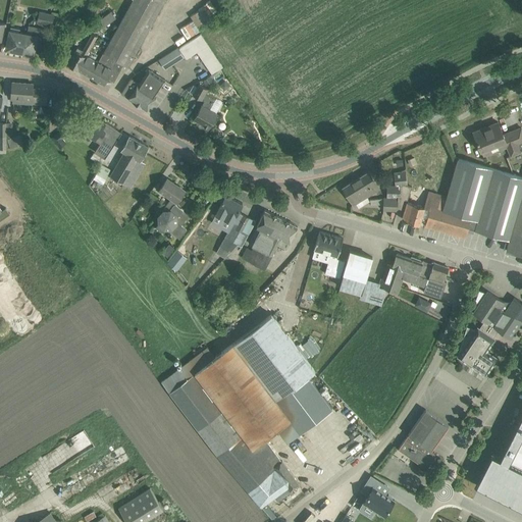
[(92,76),(104,84),(108,79),(114,82),(122,65),(127,68),(133,59),(164,0),(132,0),(133,0),(109,42),(104,52),(110,56),(105,65),(103,64),(98,72),(97,71),(92,76)]
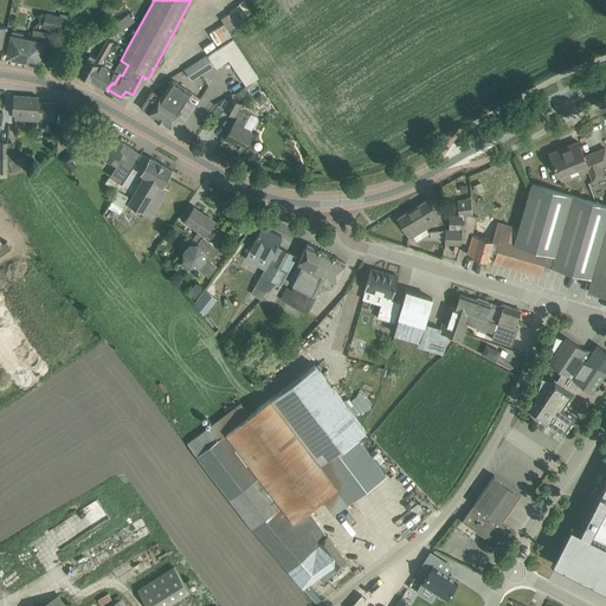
[(220,15),(224,23),(210,32),(216,42),(253,18),(244,1),(220,15)]
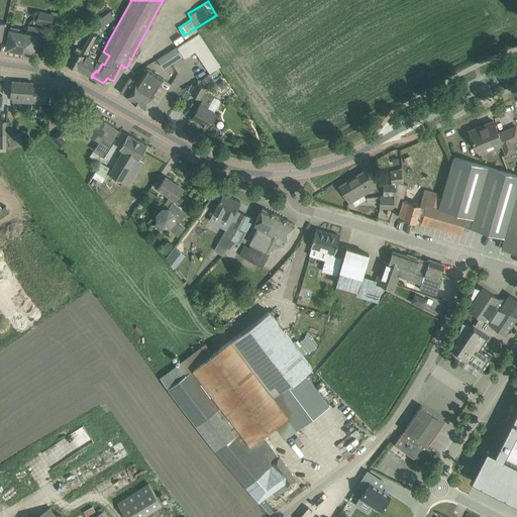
[(36,21),(52,24),(54,13),(38,10),(36,21)]
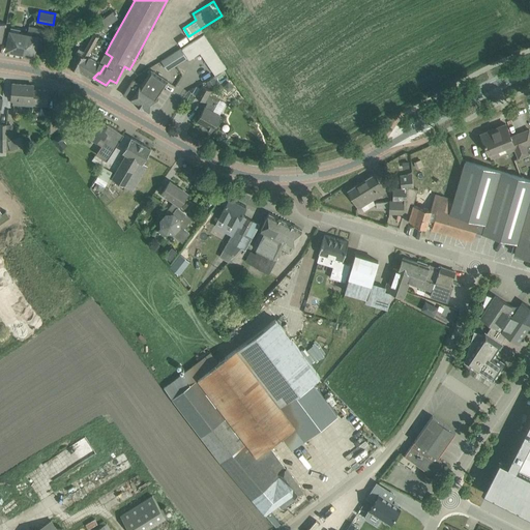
[(99,21),(105,28),(117,19),(112,11),(99,21)]
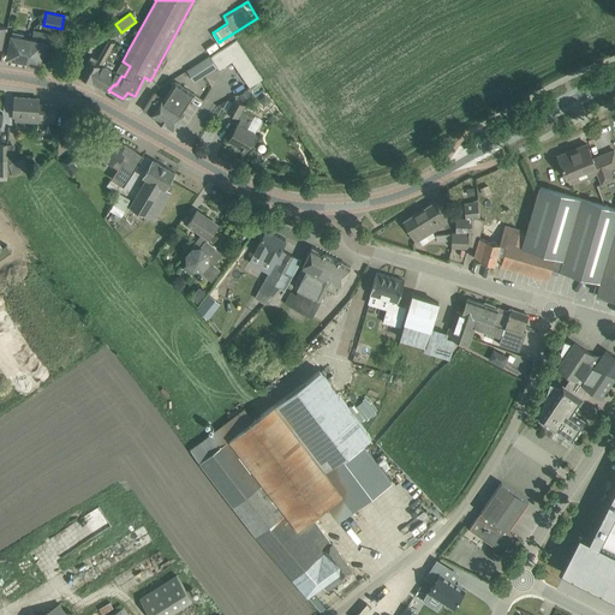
[(33,37),(30,37),(29,41),(31,42),(28,60),(33,61),(33,63),(37,64),(37,63),(40,63),(47,64),(53,34),(34,30),(33,37)]
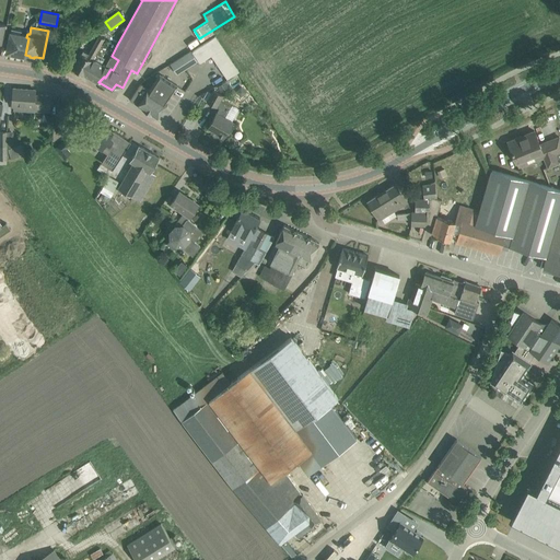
[(11,32),(7,51),(25,55),(28,38),(26,37),(27,34),(21,33),(22,31),(11,28),(11,32)]
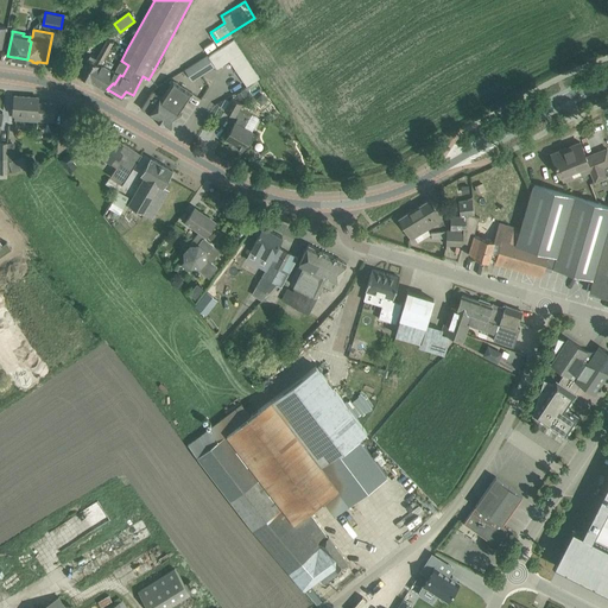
[(78,74),(90,80),(101,63),(113,42),(107,38),(96,57),(90,54),(78,74)]
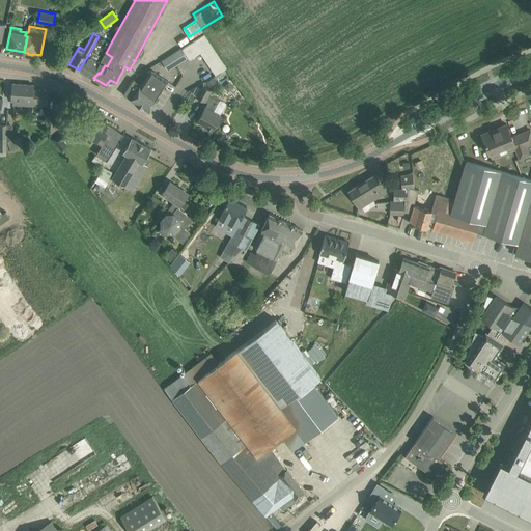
[(190,60),(201,52),(216,75),(227,67),(204,34),(183,49),(190,60)]
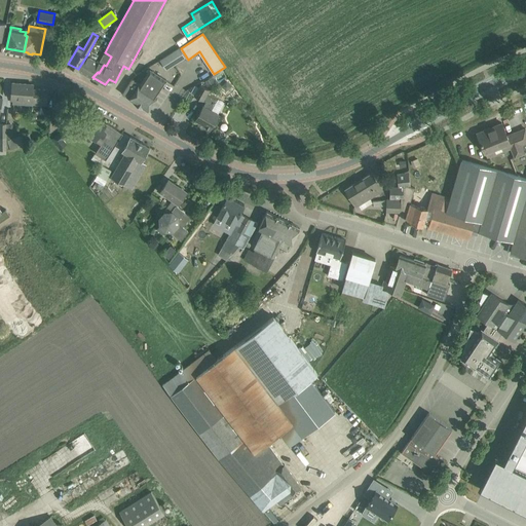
[(166,70),(186,58),(179,47),(160,60),(166,70)]
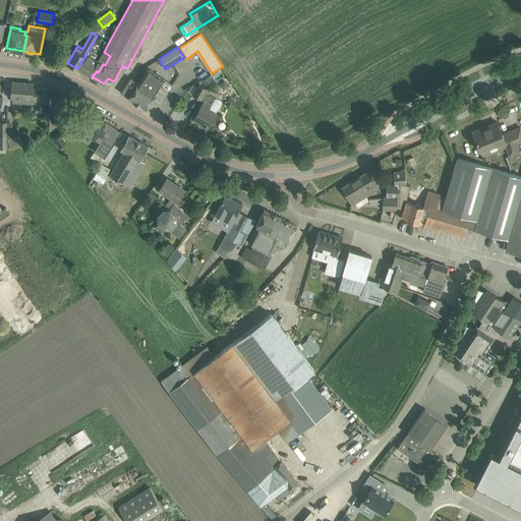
[(77,68),(92,76),(97,71),(98,72),(103,64),(105,65),(110,56),(104,52),(99,61),(87,54),(77,68)]
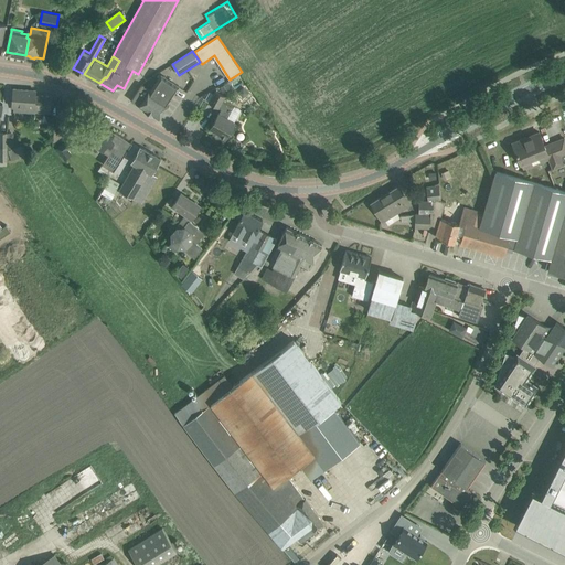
[(142,84),(131,100),(158,118),(179,86),(160,74),(150,89),(142,84)]
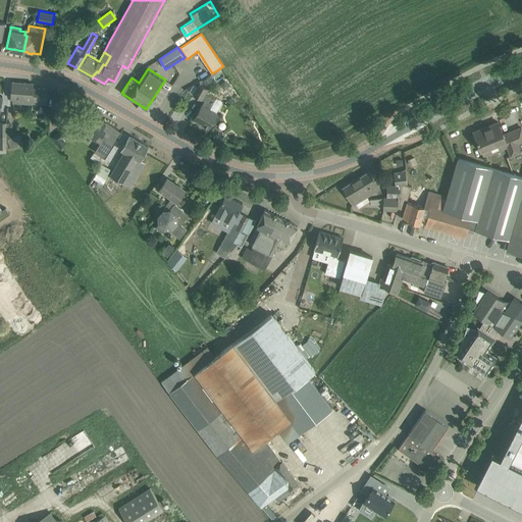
[(203,81),(207,87),(214,82),(210,76),(203,81)]
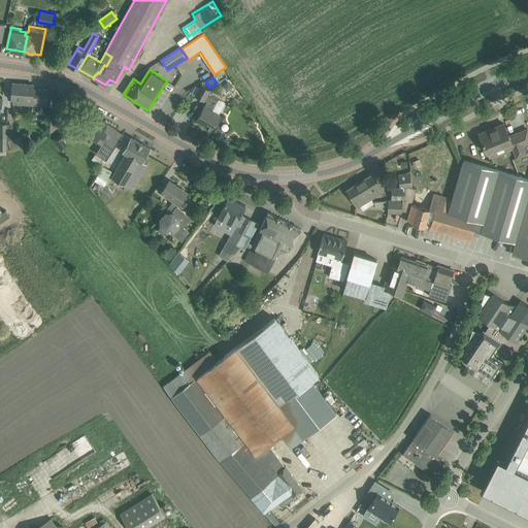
[(13,102),(32,104),(33,93),(32,93),(33,89),(33,85),(12,83),(11,99),(13,99),(13,102)]
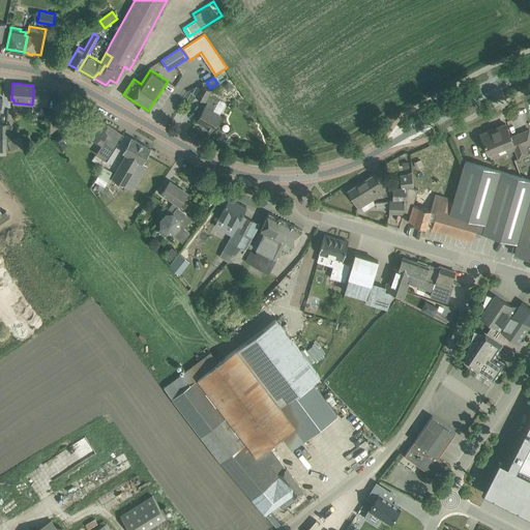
[(197,120),(212,129),(221,115),(213,111),(218,100),(208,94),(211,90),(202,85),(196,95),(205,100),(208,101),(197,120)]
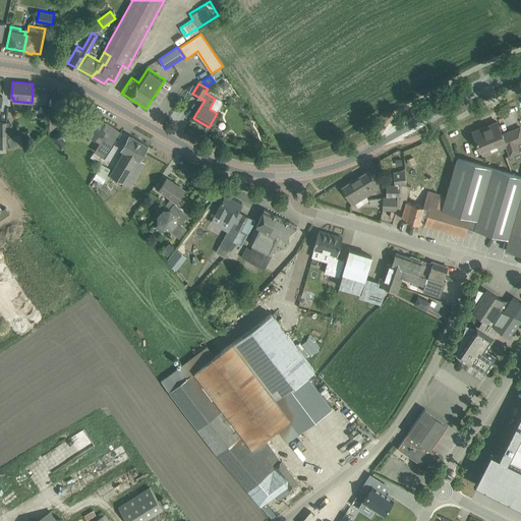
[(32,103),(46,104),(48,89),(33,88),(32,92),(33,92),(32,103)]
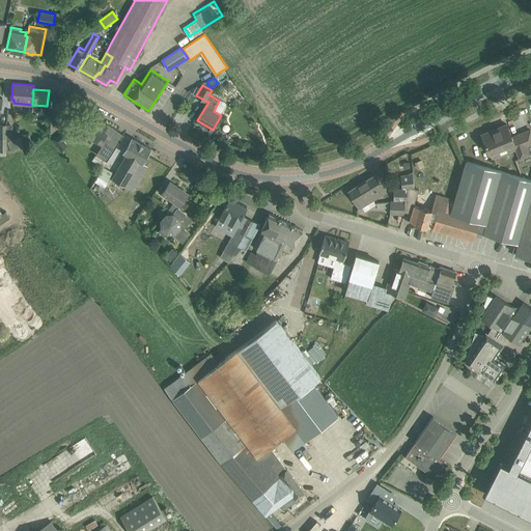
[(73,119),(81,107),(62,95),(55,107),(62,112),(55,122),(65,130),(73,119)]
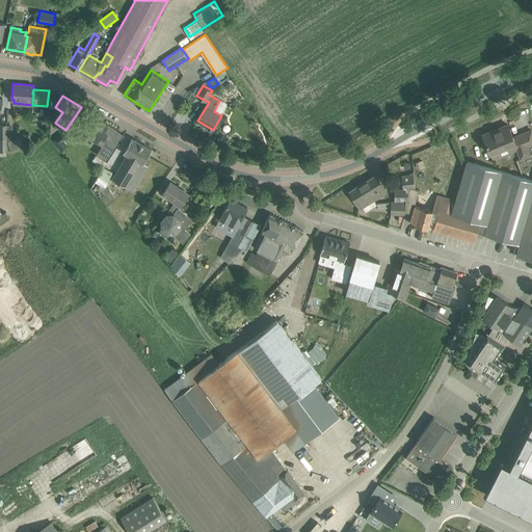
[(86,134),(95,139),(105,123),(90,114),(86,114),(78,128),(75,126),(70,134),(81,142),(86,134)]
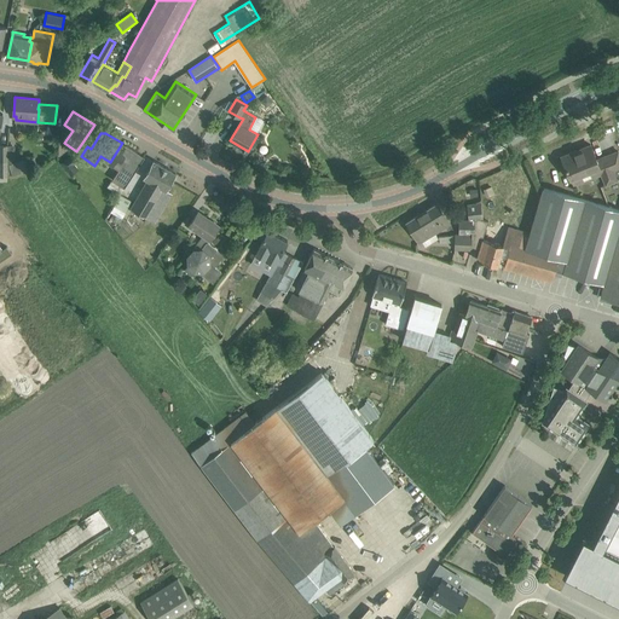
[(122,143),(110,162),(119,168),(113,179),(125,187),(145,156),(126,144),(125,145),(122,143)]
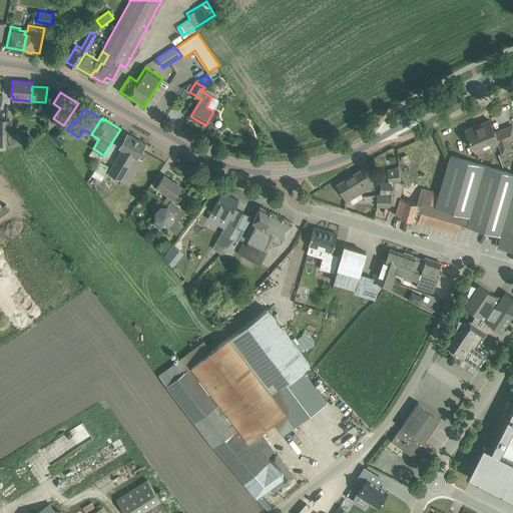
[(466,129),(473,147),(496,138),(502,152),(511,148),(512,146),(512,129),(505,133),(503,128),(494,132),(489,119),(466,129)]
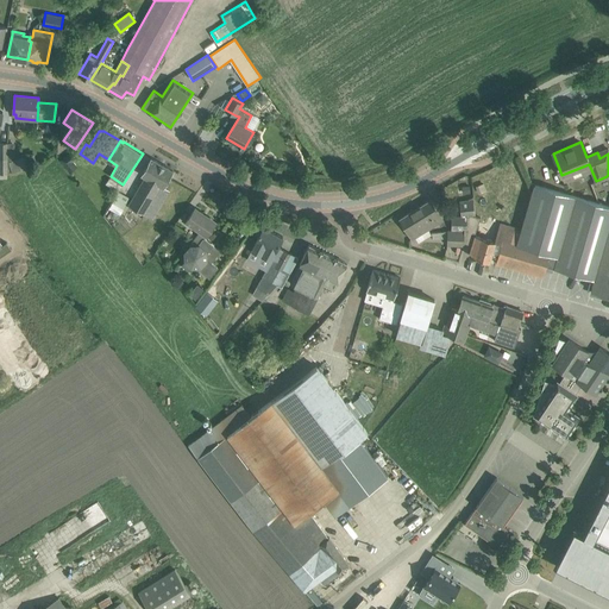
[(25,156),(8,162),(8,174),(29,167),(25,156)]
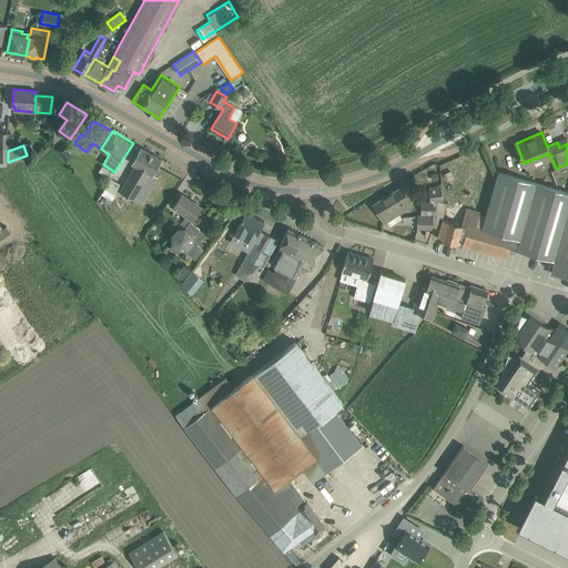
[(132,163),(135,165),(121,191),(134,199),(149,173),(152,174),(161,159),(141,148),(132,163)]
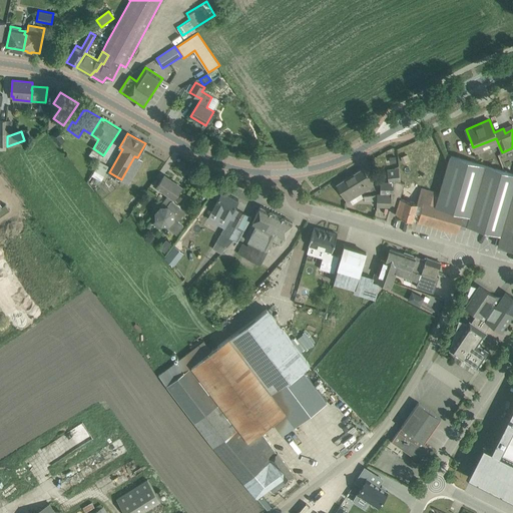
[(102,156),(92,149),(88,155),(99,161),(102,156)]
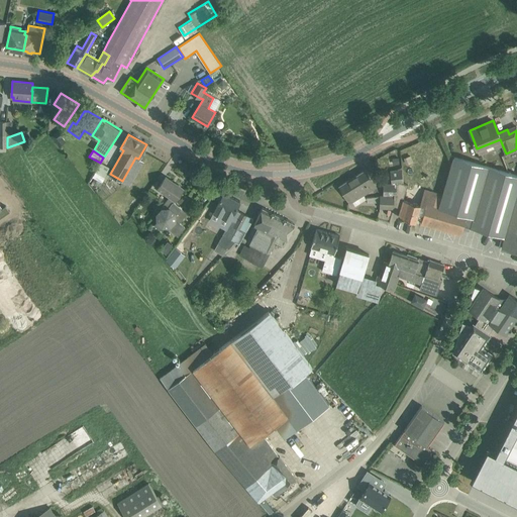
[(442,194),(437,193),(433,205),(427,203),(422,218),(421,223),(461,234),(463,225),(505,236),(516,193),(516,173),(453,156),(442,194)]
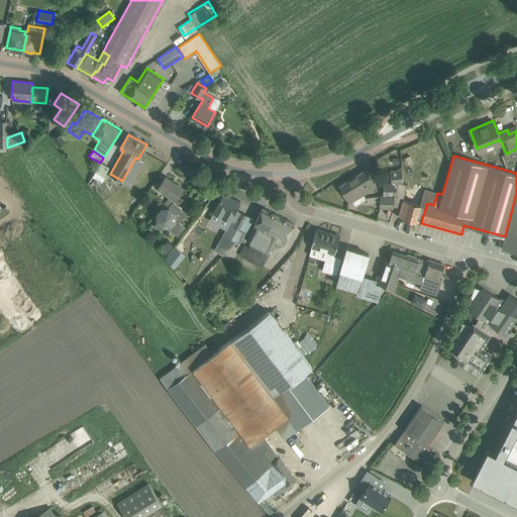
[(96,172),(104,177),(108,168),(101,164),(96,172)]
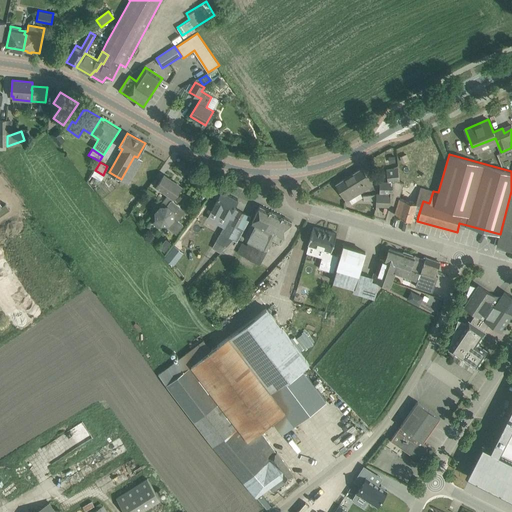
[(362,168),(349,176),(359,192),(372,184),(362,168)]
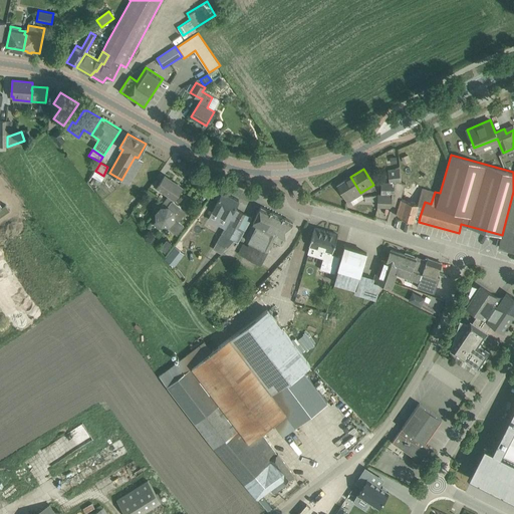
[(389,183),(382,183),(381,195),(393,195),(393,194),(395,194),(395,180),(401,182),(400,171),(389,172),(389,183)]
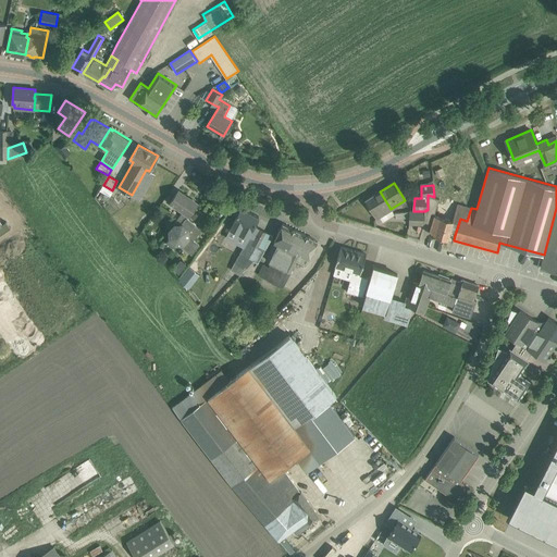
[(197,202),(178,190),(170,202),(183,212),(174,223),(182,223),(197,202)]
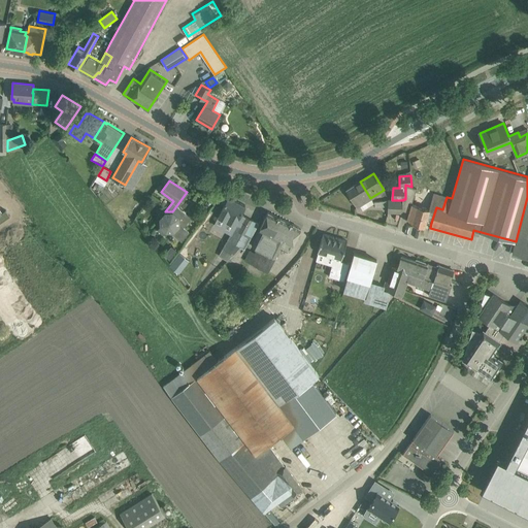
[(370,198),(360,182),(347,190),(357,206),(370,198)]
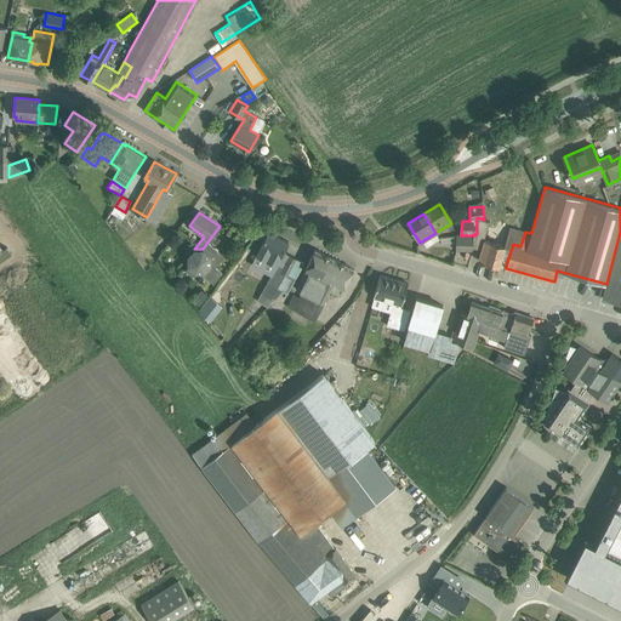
[(478,260),(500,266),(501,260),(507,262),(513,244),(520,246),(524,232),(510,227),(505,245),(484,239),(490,221),(484,220),(477,217),(477,234),(474,234),(474,235),(473,248),(482,250),(478,260)]
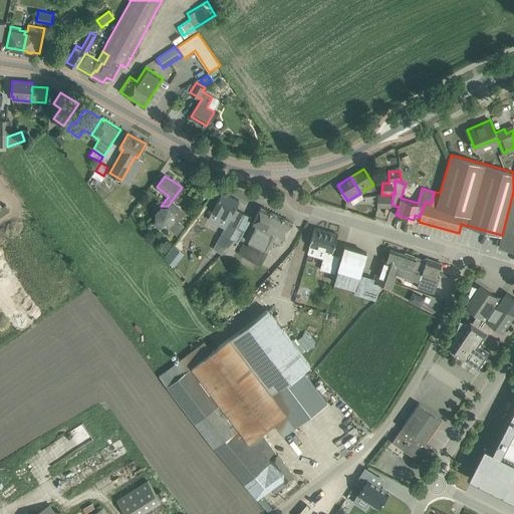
[(213,209),(230,218),(218,241),(227,247),(234,240),(238,242),(252,217),(239,211),(234,208),(239,200),(229,195),(230,193),(222,189),(217,197),(219,198),(213,209)]
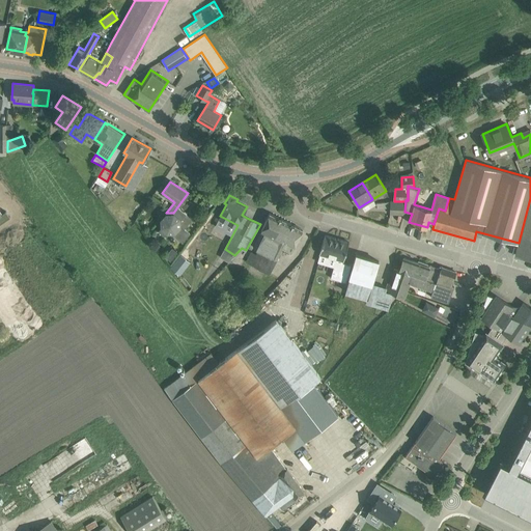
[(515,253),(530,257),(530,198),(519,243),(515,253)]
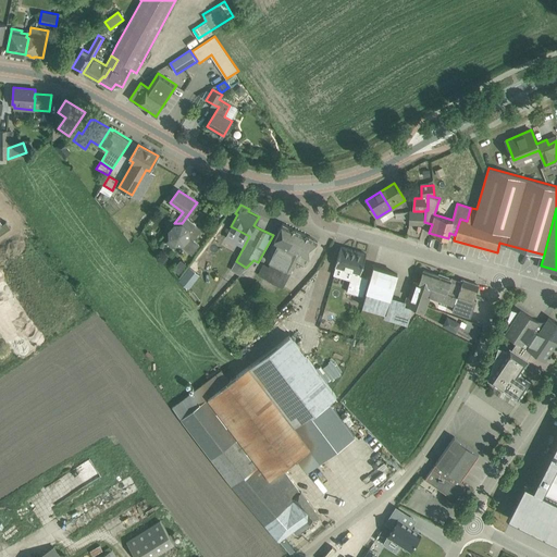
[(425,211),(413,211),(410,211),(409,223),(423,224),(423,222),(424,222),(425,211)]
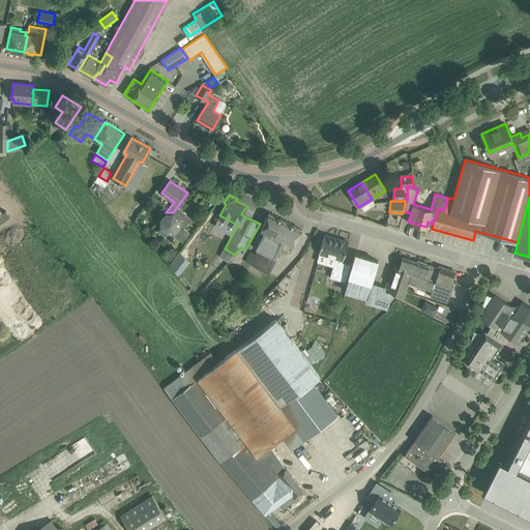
[(160,212),(157,216),(159,218),(159,228),(167,233),(170,232),(181,241),(188,233),(183,228),(192,218),(185,214),(186,213),(178,206),(173,212),(166,212),(164,214),(160,212)]
